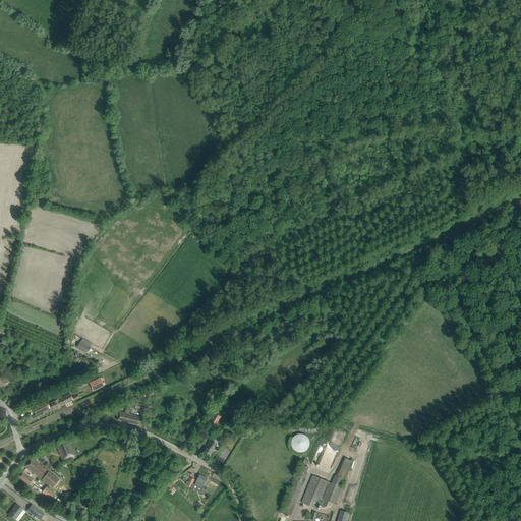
[(80,342),(77,347),(87,353),(90,347),(80,342)]
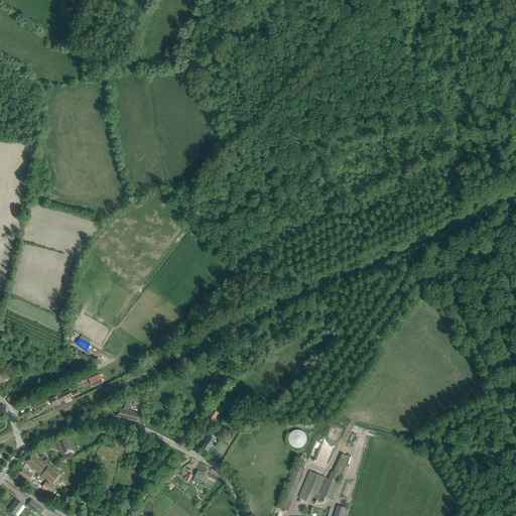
[(0,368),(0,382),(3,385),(10,376),(0,368)]
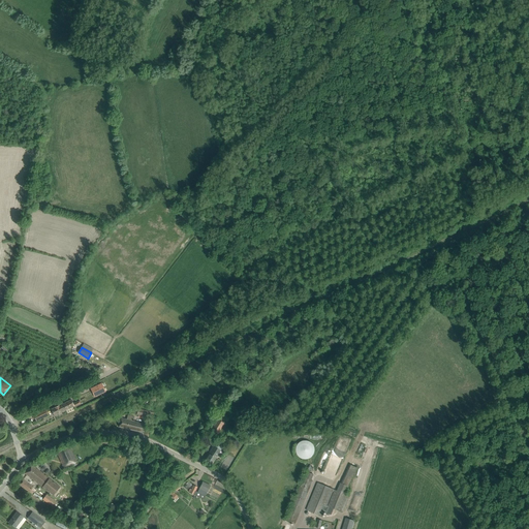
[(105,392),(101,383),(91,389),(91,390),(94,397),(105,392)]
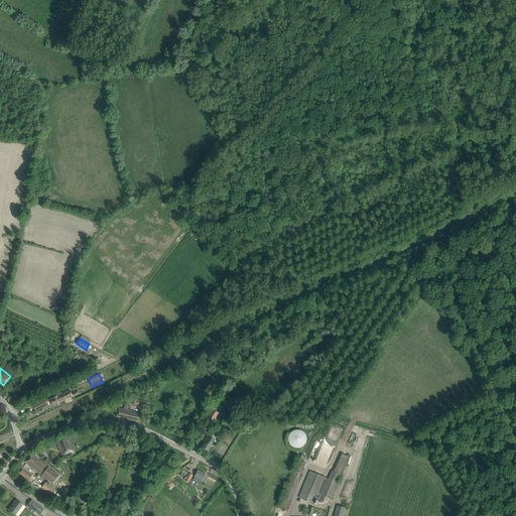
[(91,388),(88,382),(87,379),(77,384),(81,392),(91,388)]
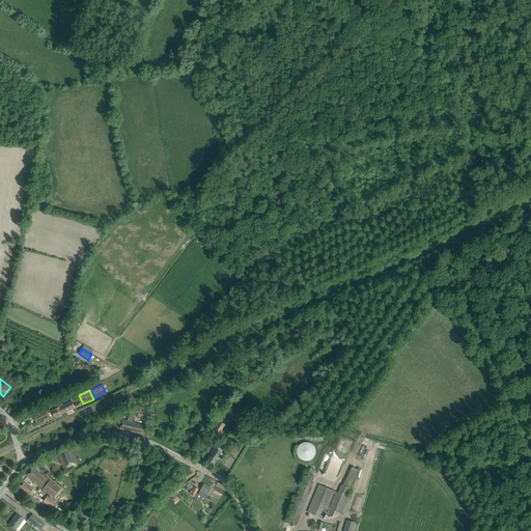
[(80,402),(78,403),(74,406),(72,401),(52,411),(55,417),(58,416),(59,416),(61,415),(62,414),(75,408),(75,409),(81,406),(80,402)]
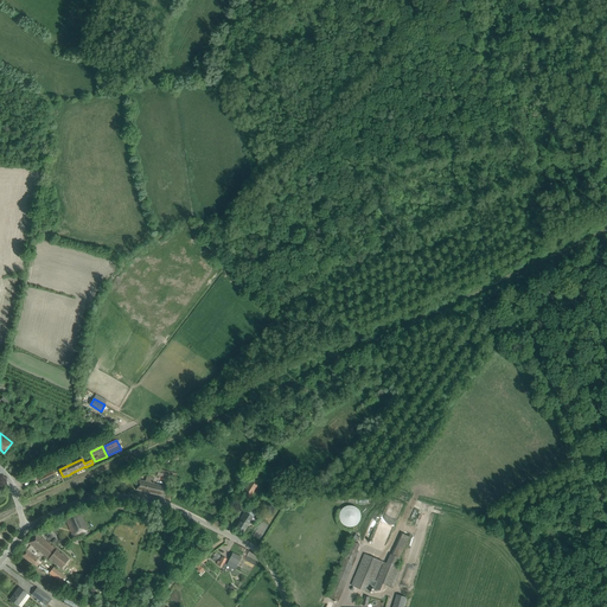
[(159,470),(157,475),(171,479),(172,473),(159,470)]
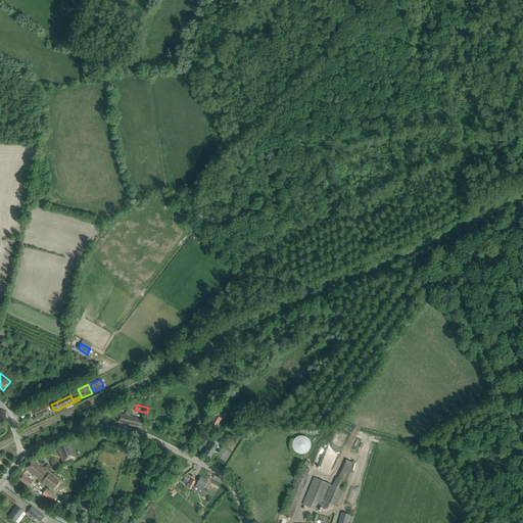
[(48,411),(45,406),(34,411),(36,417),(48,411)]
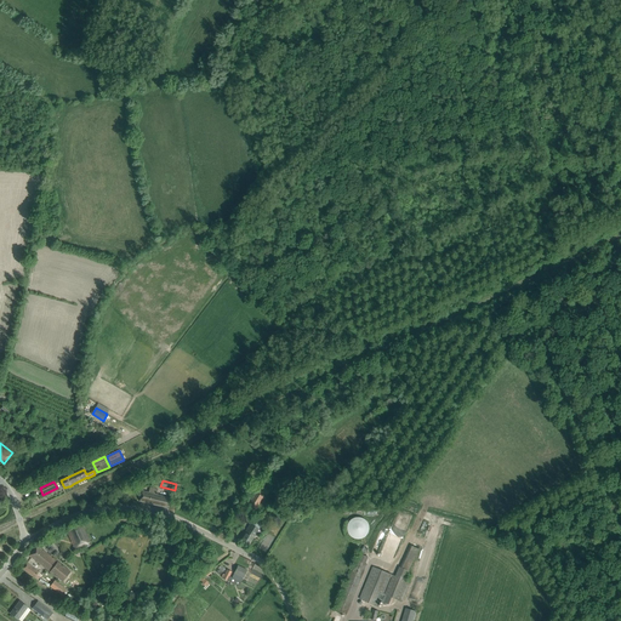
[(157,493),(158,490),(151,488),(149,493),(142,490),(140,501),(149,503),(152,494),(157,495),(157,494),(157,493)]
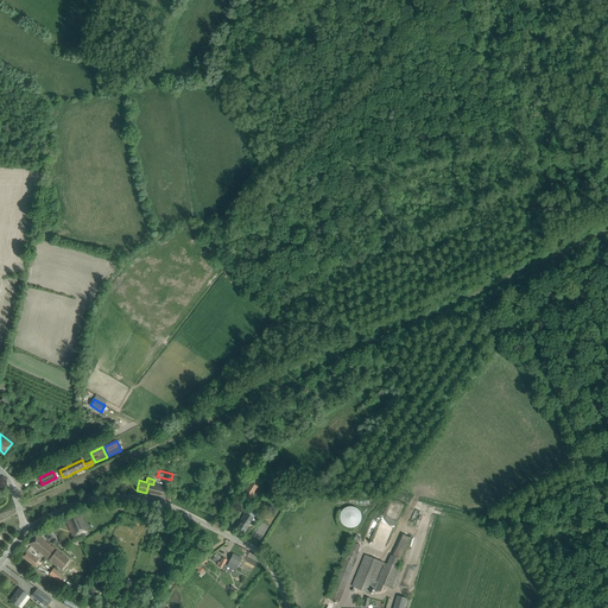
[(247,501),(258,487),(249,482),(240,496),(247,501)]
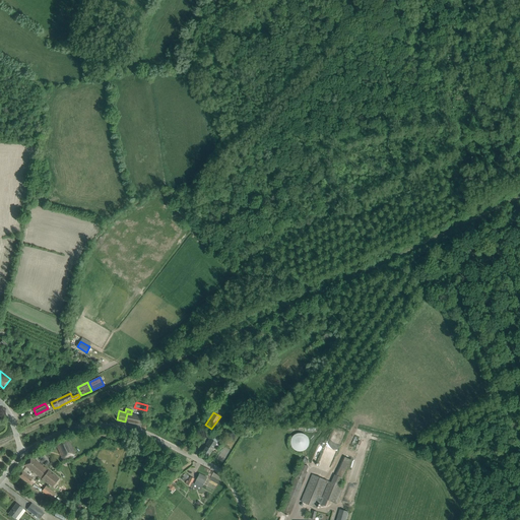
[(144,417),(131,413),(131,414),(127,413),(125,421),(142,426),(144,417)]
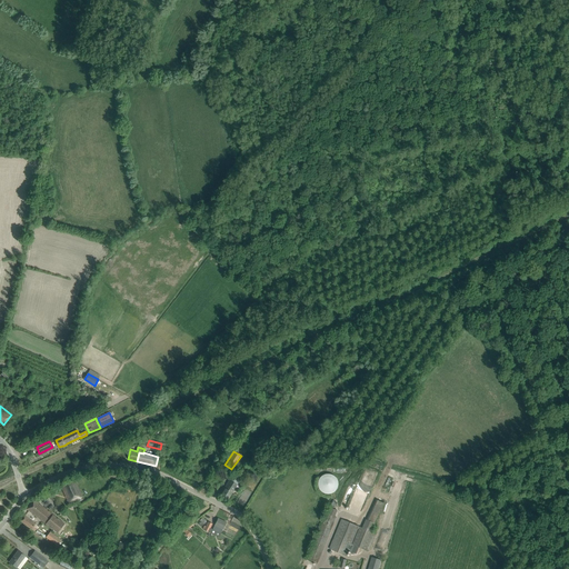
[(319,492),(337,493),(337,475),(319,475),(319,492)]
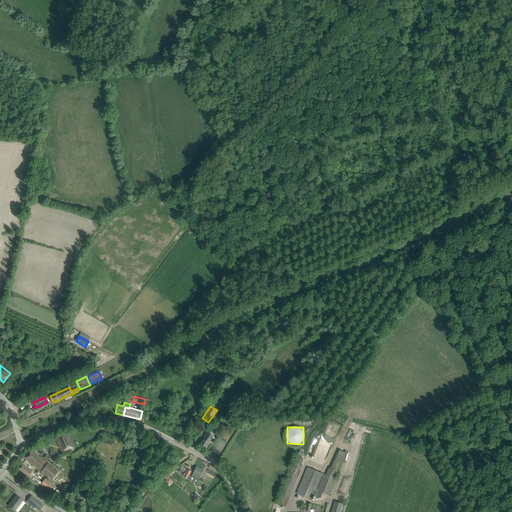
[(62,453),(74,447),(66,430),(54,435),(62,453)]
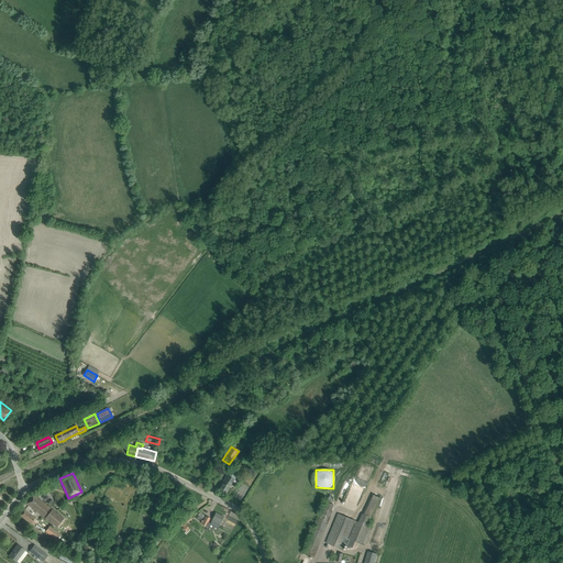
[(229,473),(218,489),(225,495),(230,488),(232,484),(234,486),(238,482),(235,479),(236,477),(229,473)]
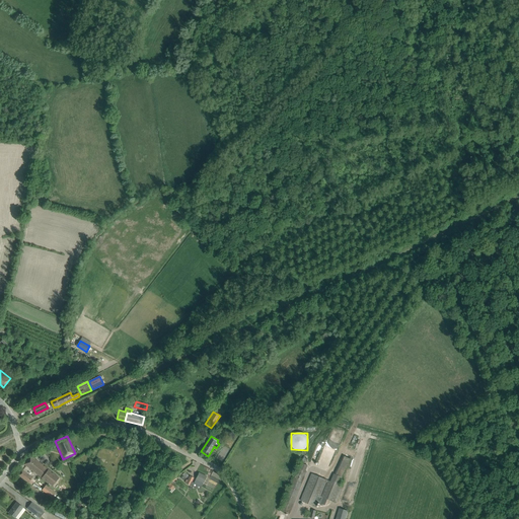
[(351,448),(349,454),(356,456),(358,450),(351,448)]
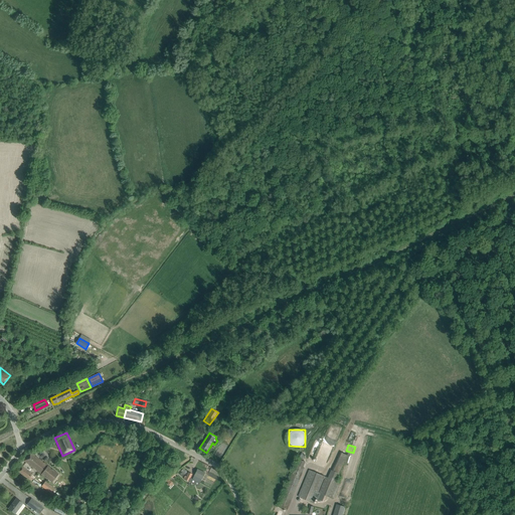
[(338,482),(336,481),(340,473),(339,473),(347,455),(341,452),(332,470),(328,478),(310,470),(299,497),(314,503),(324,478),(325,478),(319,493),(332,498),(338,482)]
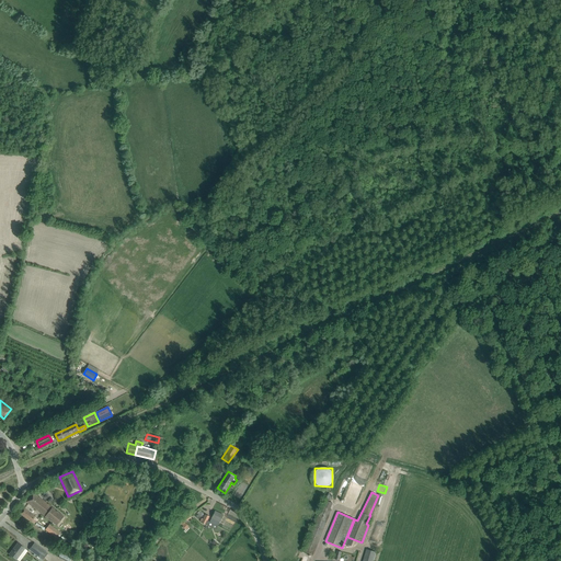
[(26,502),(56,526),(64,516),(33,493),(26,502)]
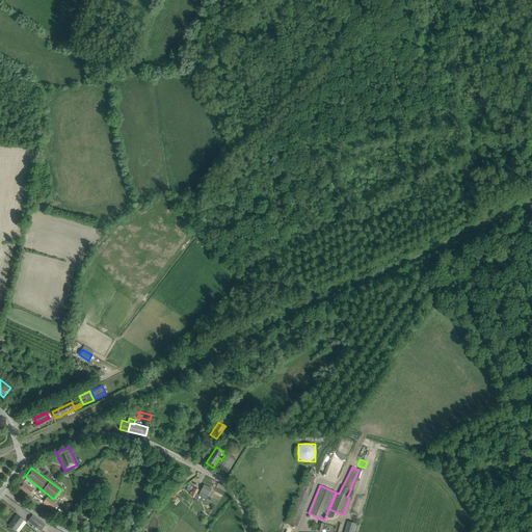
[(314,483),(313,483),(315,477),(309,474),(288,524),(296,527),(314,483)]
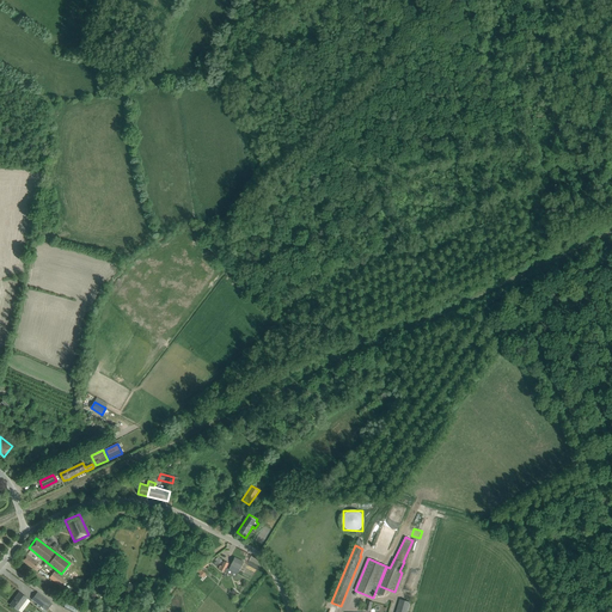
[(23,561),(34,569),(38,564),(26,555),(23,561)]
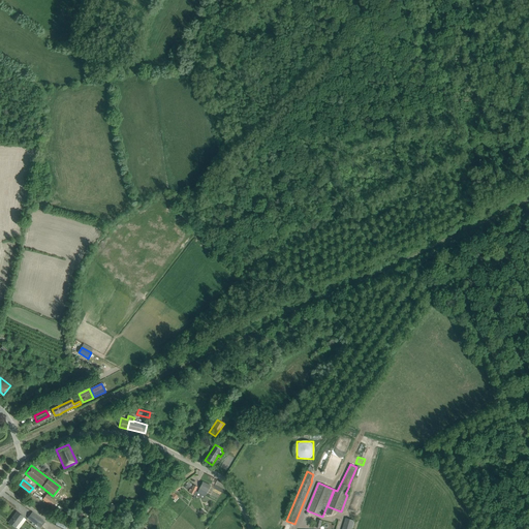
[(210,486),(203,483),(197,493),(205,496),(210,486)]
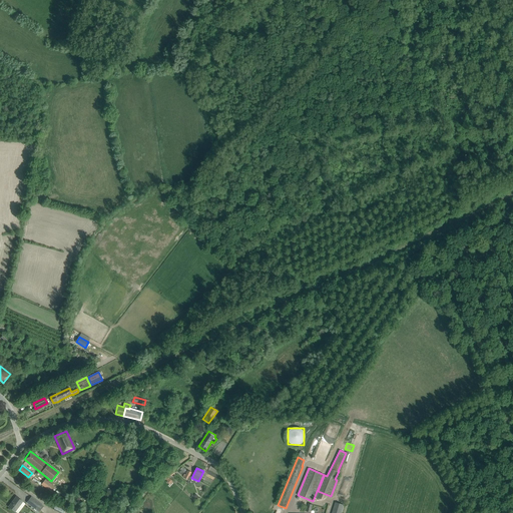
[(46,480),(42,485),(51,491),(54,486),(46,480)]
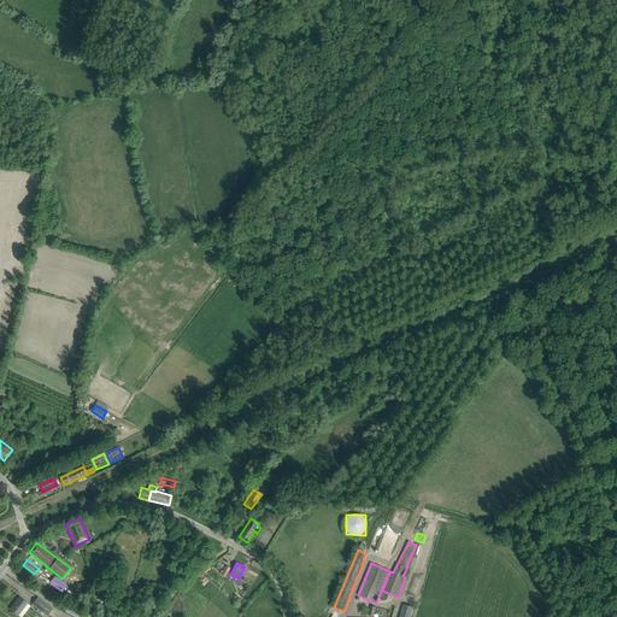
[(46,616),(52,609),(37,597),(31,605),(46,616)]
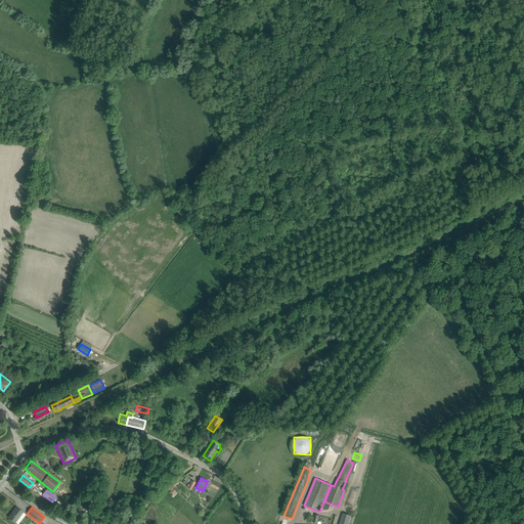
[(24,513),(20,511),(16,508),(8,518),(15,523),(24,513)]
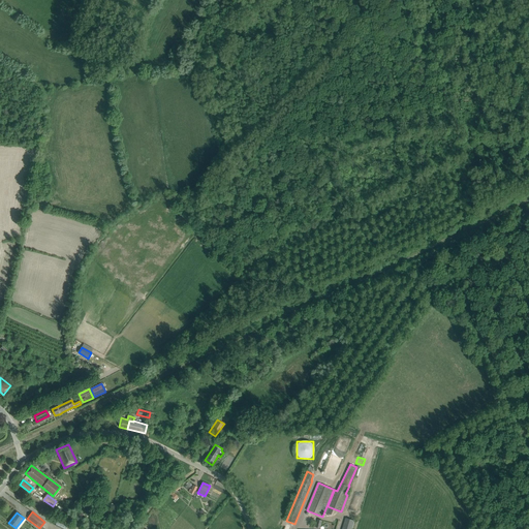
[(351,528),(354,521),(346,518),(342,528),(351,528)]
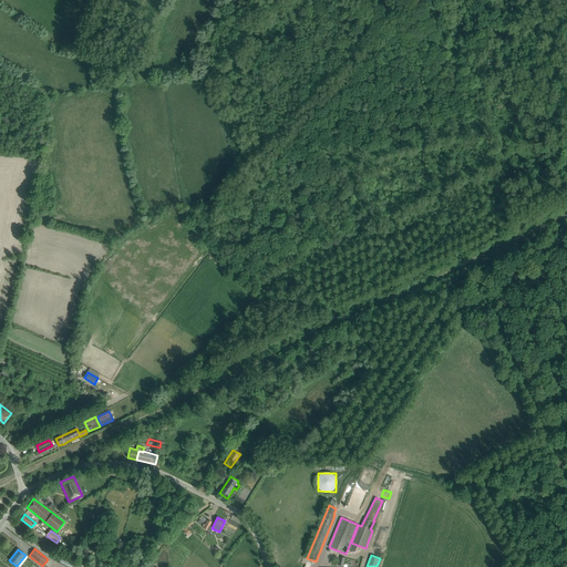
[(60,562),(69,566),(73,562),(63,556),(60,562)]
